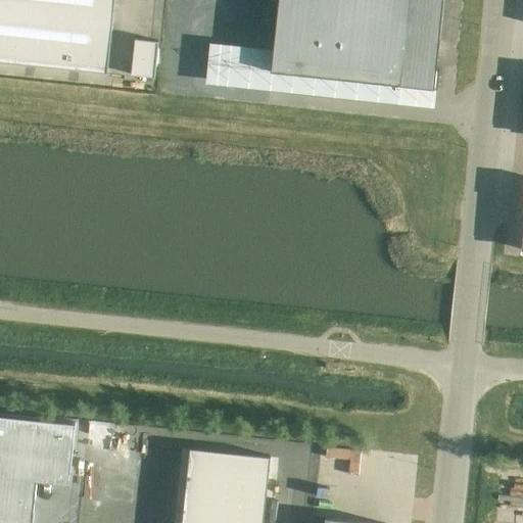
[(0,0),(0,60),(108,73),(115,0),(0,0)]
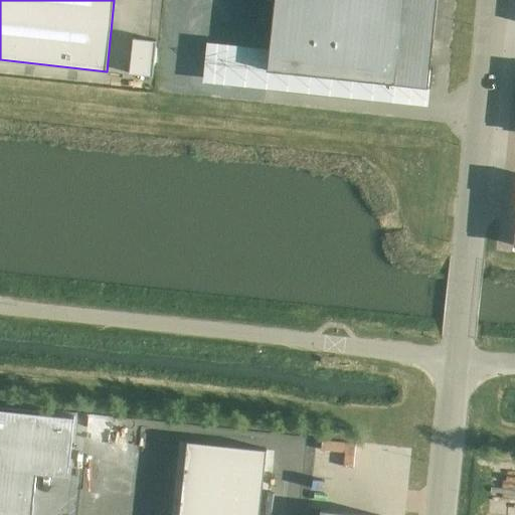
[(438,0),(275,0),(268,70),(428,87),(438,0)]
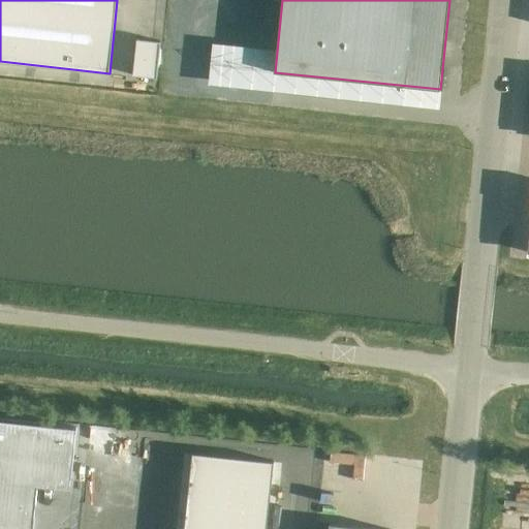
[(137,39),(133,75),(157,79),(161,41),(137,39)]
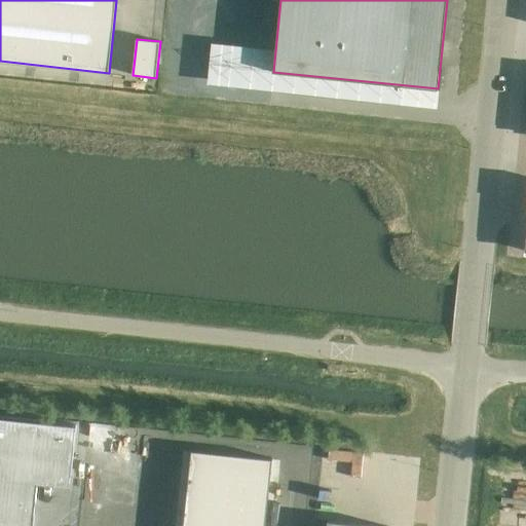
[(0,417),(0,525),(33,525),(38,483),(70,487),(76,425),(0,417)]
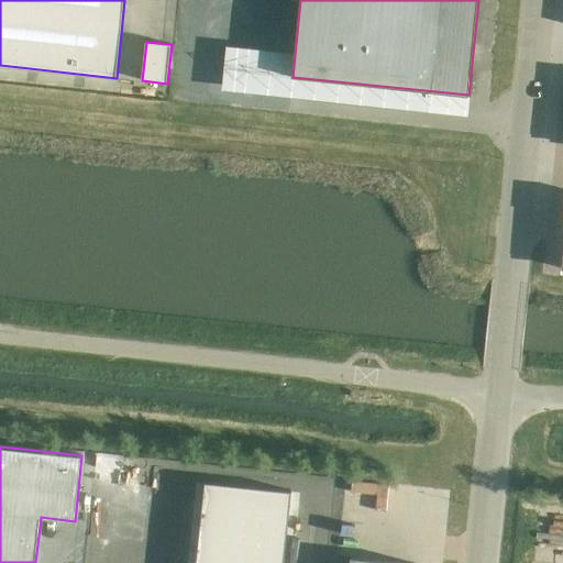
[(205,482),(196,562),(283,562),(291,490),(205,482)]
